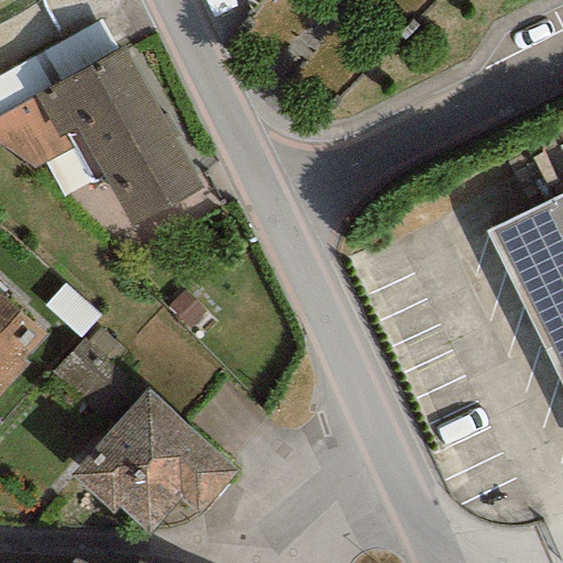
[(122,47),(34,96),(57,136),(73,128),(129,229),(201,188),(122,47)]
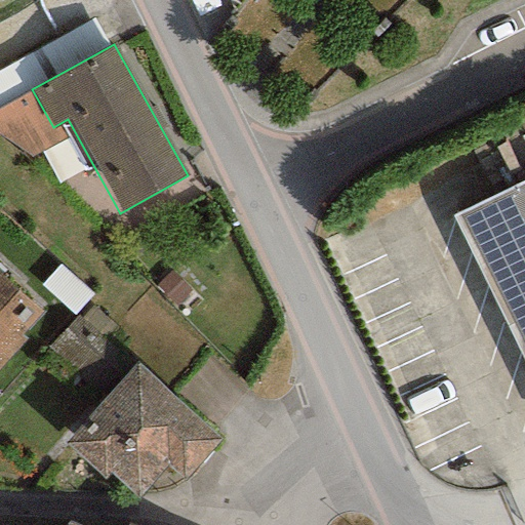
[(524,180),(458,213),(524,347),(524,180)]
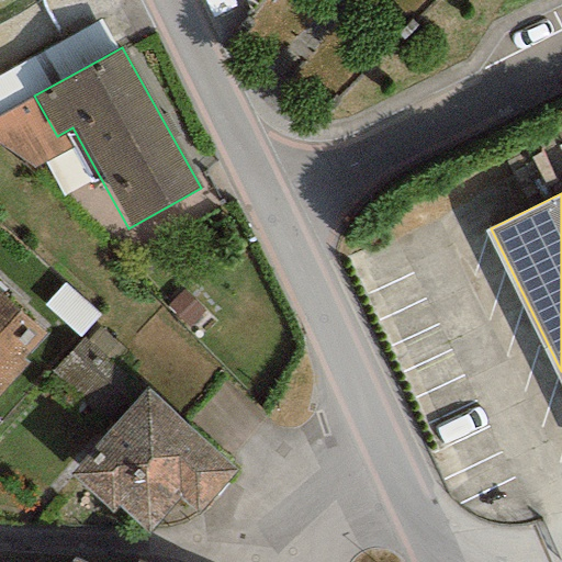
[(0,393),(27,364),(21,359),(44,334),(0,293),(0,393)]
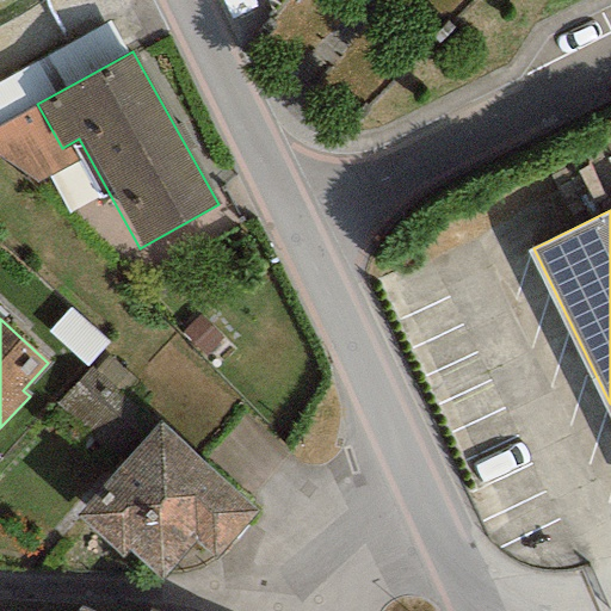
[(62,397),(99,431),(141,386),(104,352),(62,397)]
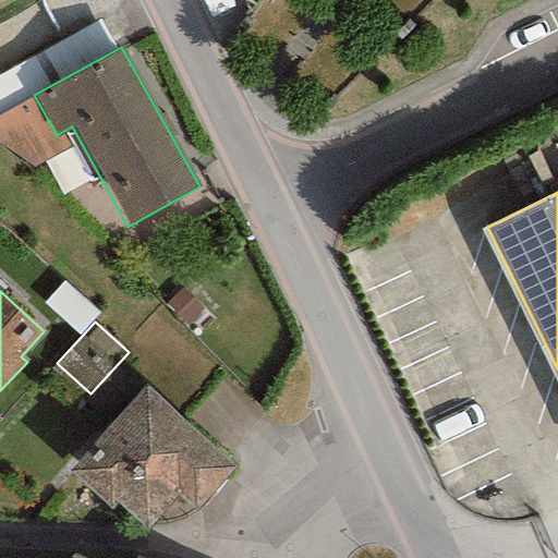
[(233,466),(143,386),(67,471),(110,510),(116,504),(146,531),(177,496),(194,511),(233,466)]
